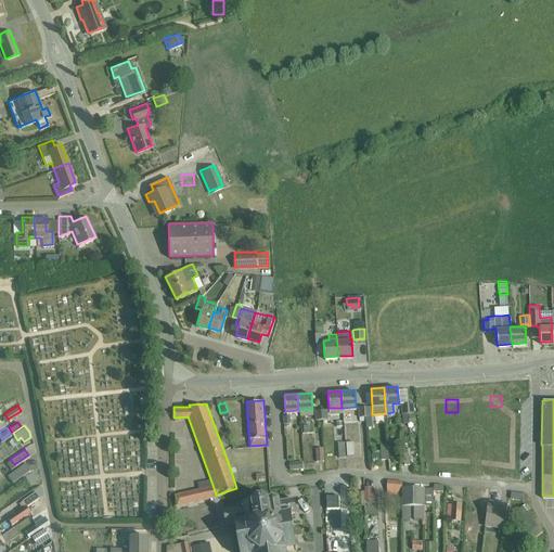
[(517,475),(518,451),(512,450),(510,475),(517,475)]
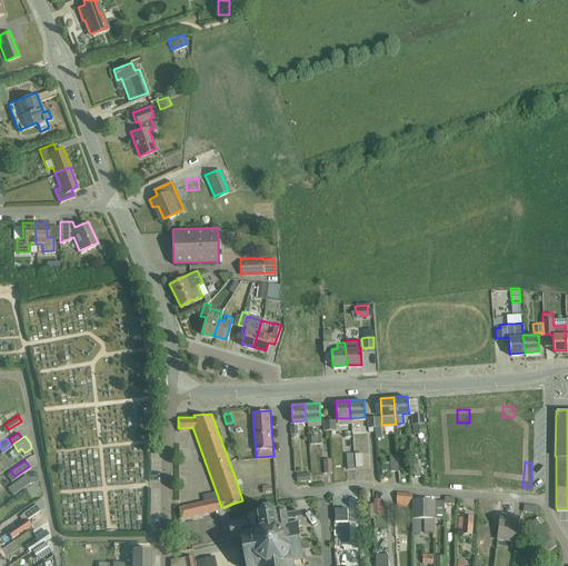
[(30,480),(25,473),(6,486),(11,493),(30,480)]
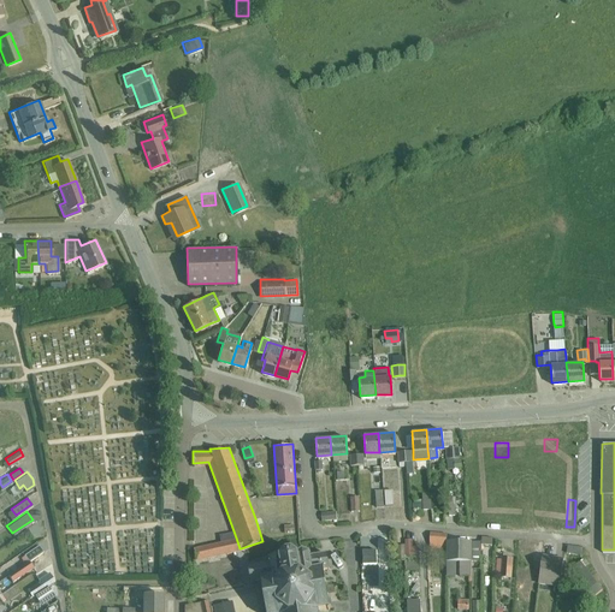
[(445,532),(429,530),(427,545),(445,546),(445,539),(445,532)]
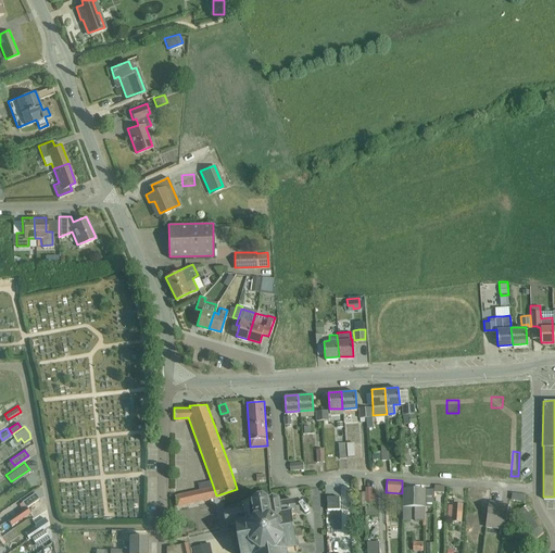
[(213,486),(197,489),(199,499),(216,495),(213,486)]
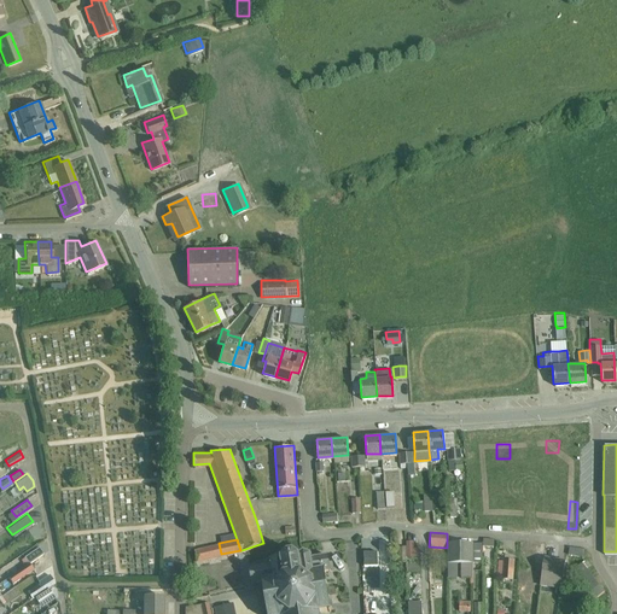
[(412,539),(406,539),(406,555),(417,555),(417,545),(413,545),(412,539)]
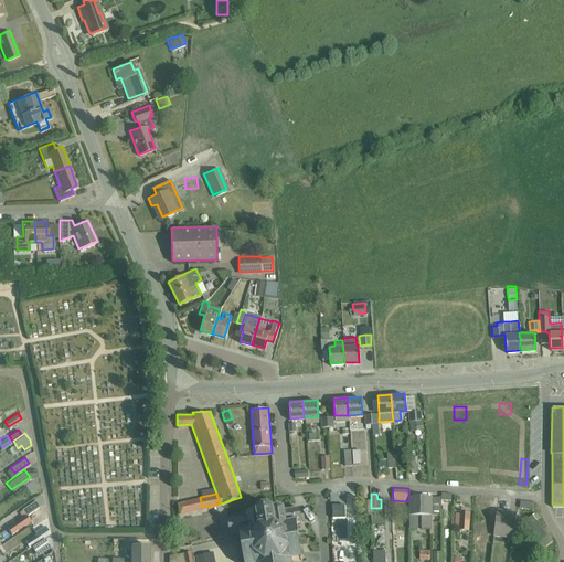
[(432,513),(432,495),(408,495),(408,501),(408,527),(416,527),(416,513),(421,512),(421,527),(431,527),(432,513)]
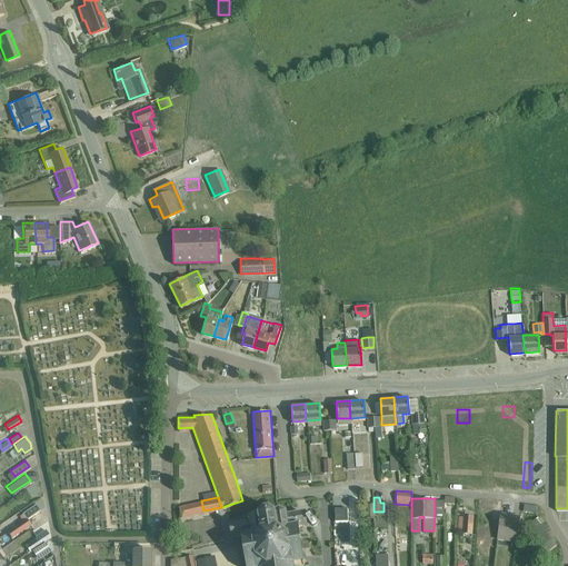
[(444,498),(435,498),(435,517),(444,517),(444,502),(444,498)]
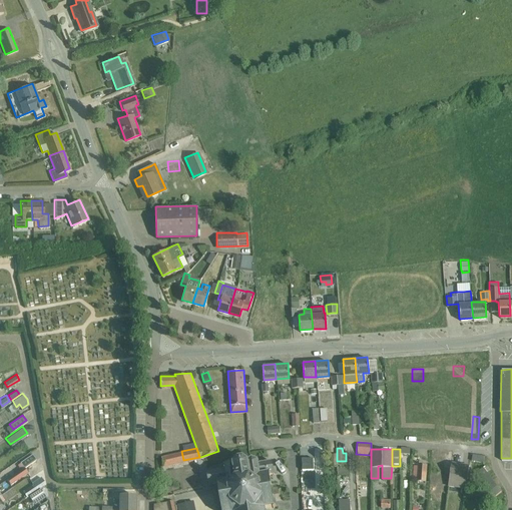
[(181,451),(160,455),(162,465),(183,460),(181,451)]
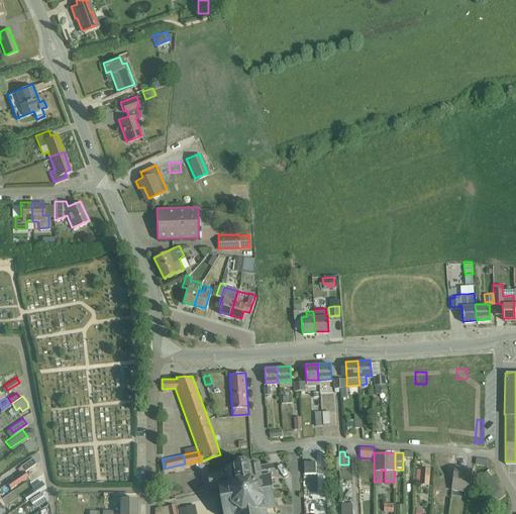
[(22,471),(23,471),(34,463),(30,456),(19,466),(22,471)]
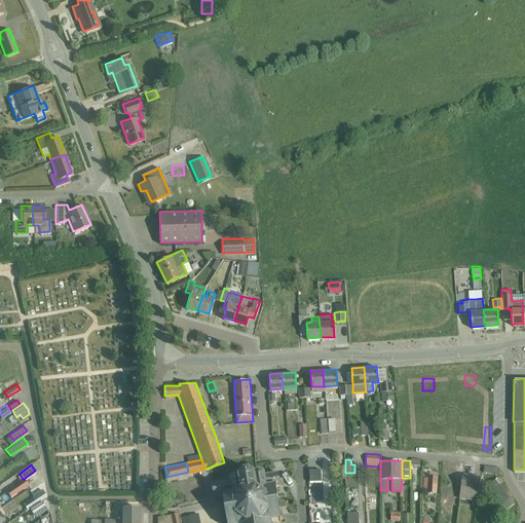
[(264,474),(264,473),(265,472),(264,471),(263,472),(259,470),(259,468),(257,469),(257,470),(254,473),(251,470),(251,469),(249,469),(249,470),(244,471),(242,470),(241,471),(242,472),(239,475),(235,474),(235,472),(233,472),(233,474),(231,477),(230,476),(229,477),(230,478),(230,480),(213,483),(213,482),(212,483),(214,495),(223,493),(224,500),(224,501),(224,503),(225,503),(227,517),(225,517),(226,522),(271,522),(270,519),(279,518),(279,519),(280,518),(280,517),(282,517),(282,516),(283,516),(282,508),(279,508),(278,507),(276,494),(276,492),(275,492),(274,485),(280,484),(277,471),(276,471),(276,472),(264,474)]
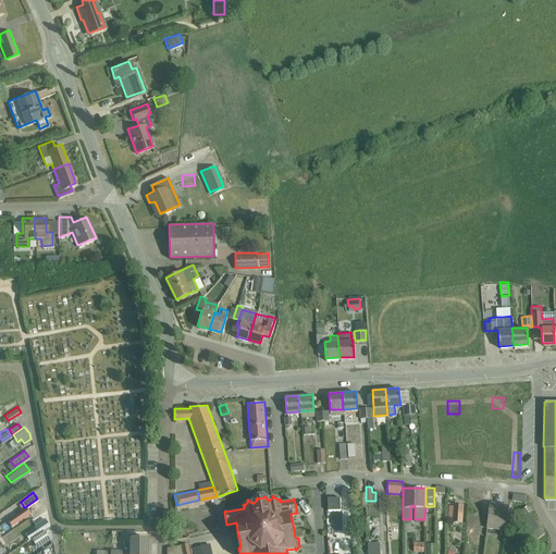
[(340,496),(326,497),(326,509),(340,508),(340,496)]
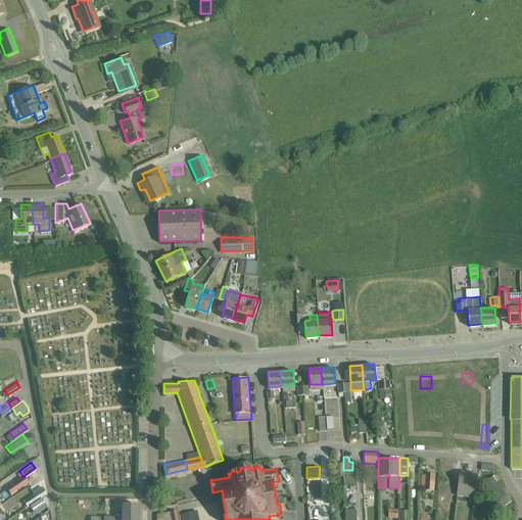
[(460,469),(456,493),(474,497),(478,472),(460,469)]
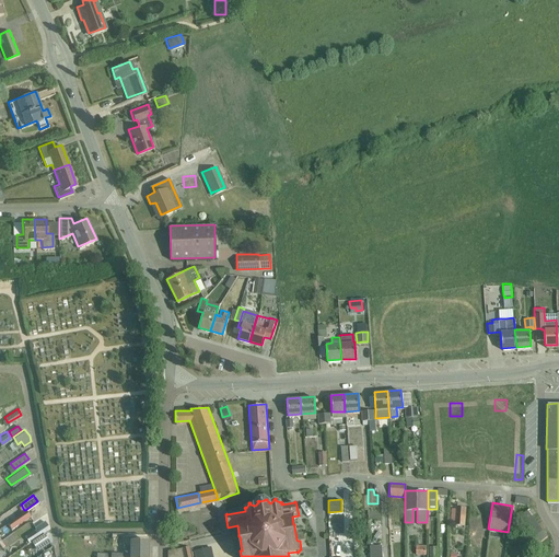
[(455,524),(464,524),(465,507),(456,507),(455,524)]
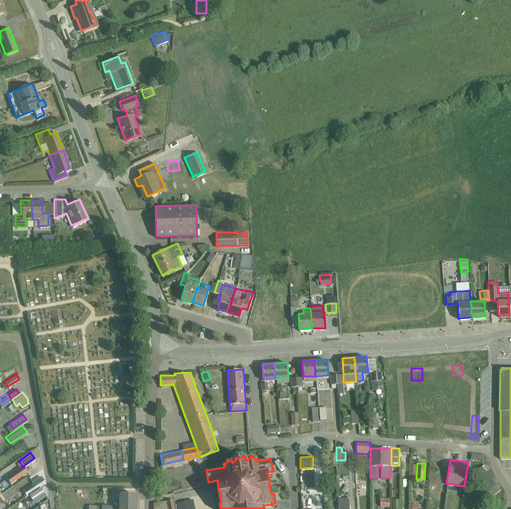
[(476,476),(485,469),(481,464),(473,471),(476,476)]
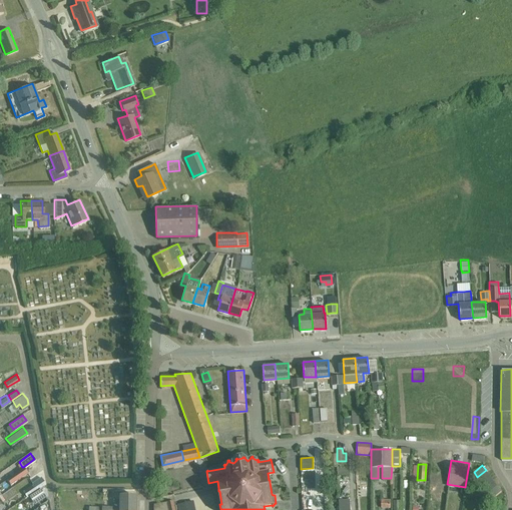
[(26,471),(23,467),(22,467),(19,469),(5,478),(9,483),(26,471)]
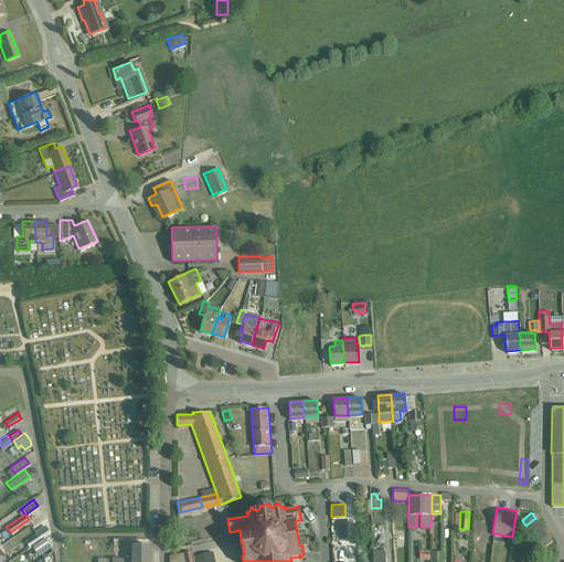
[(539,523),(535,518),(525,526),(530,530),(539,523)]
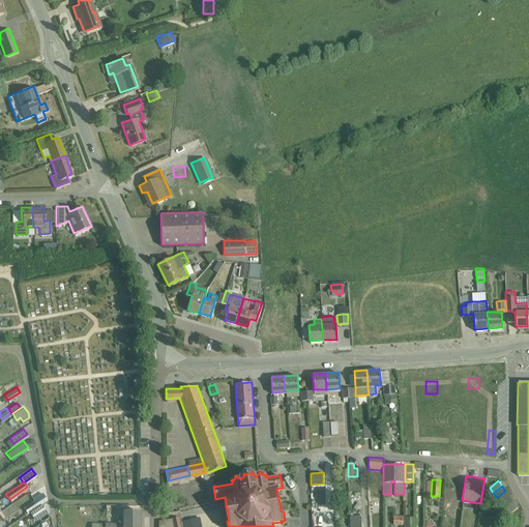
[(509,495),(505,491),(497,497),(500,502),(509,495)]
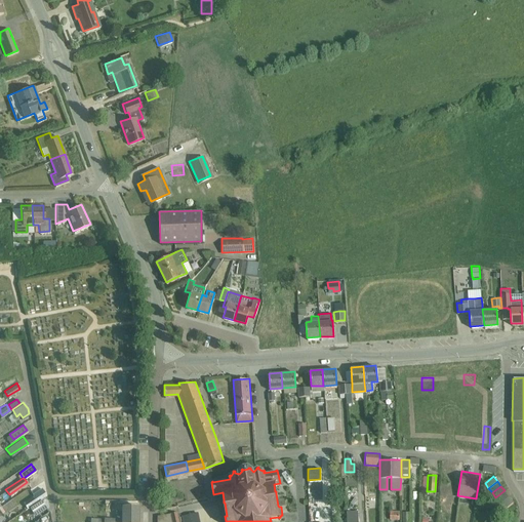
[(505,490),(495,497),(499,503),(508,495),(505,490)]
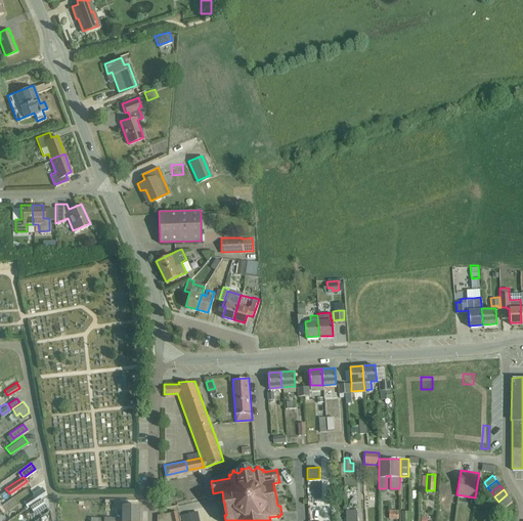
[(22,501),(26,507),(36,500),(33,493),(22,501)]
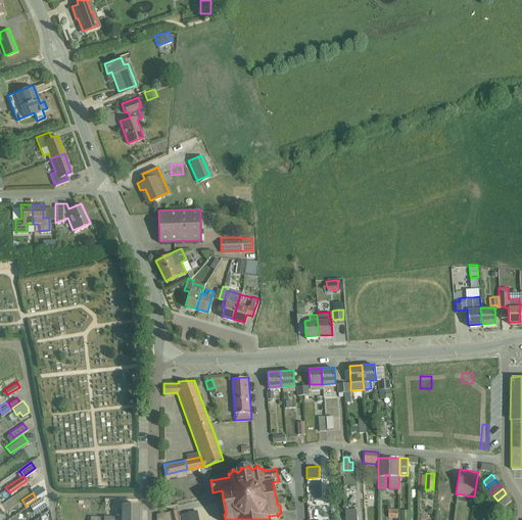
[(506,493),(497,501),(502,506),(510,500),(510,499),(506,493)]
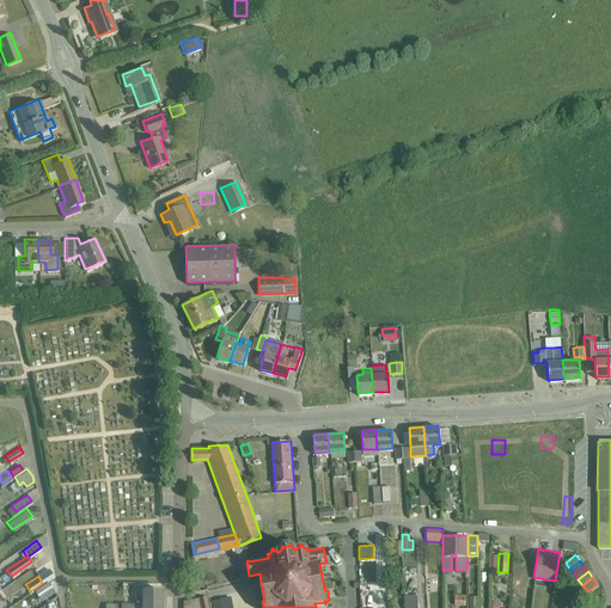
[(104,602),(103,607),(159,607),(160,597),(160,589),(141,589),(140,603),(120,602),(120,603),(104,602)]
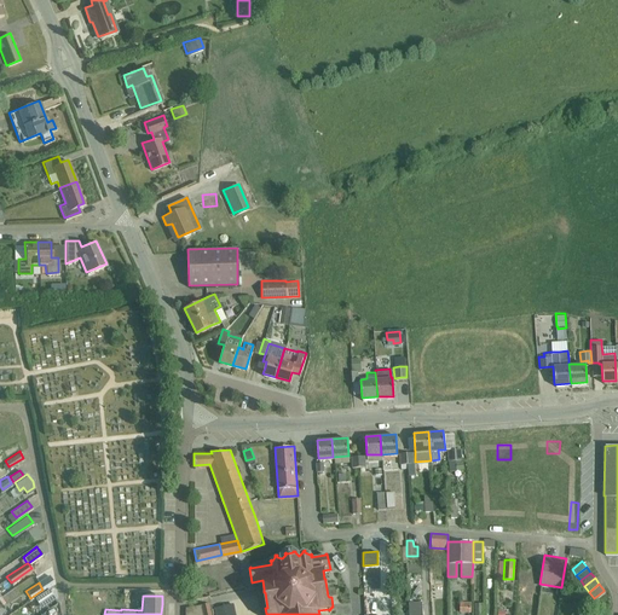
[(212,614),(209,601),(200,603),(202,614),(212,614)]
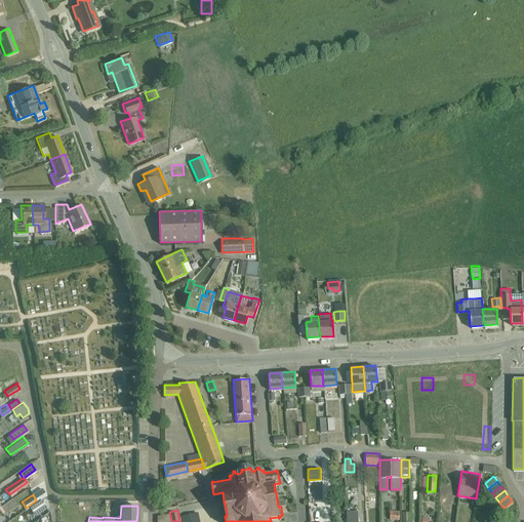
[(346,510),(346,521),(357,521),(357,510),(346,510)]
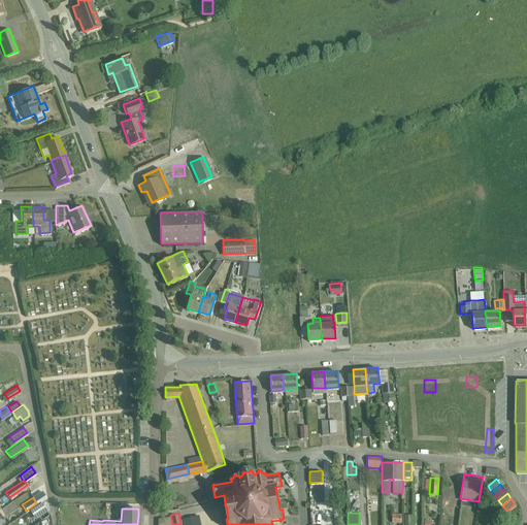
[(199,524),(198,514),(182,518),(183,524),(199,524)]
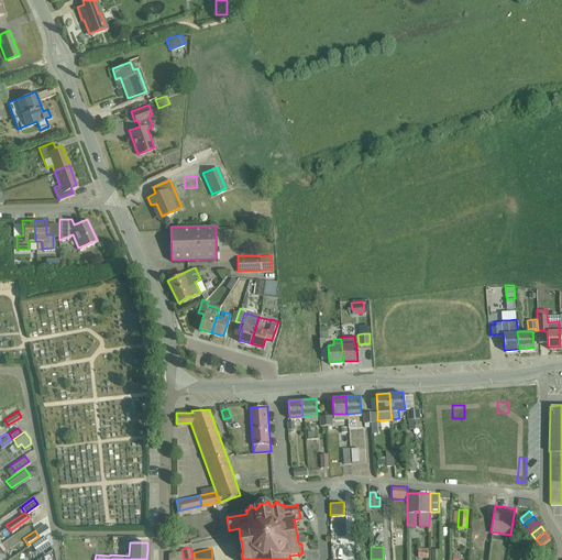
[(184,559),(182,549),(168,552),(167,559),(184,559)]
